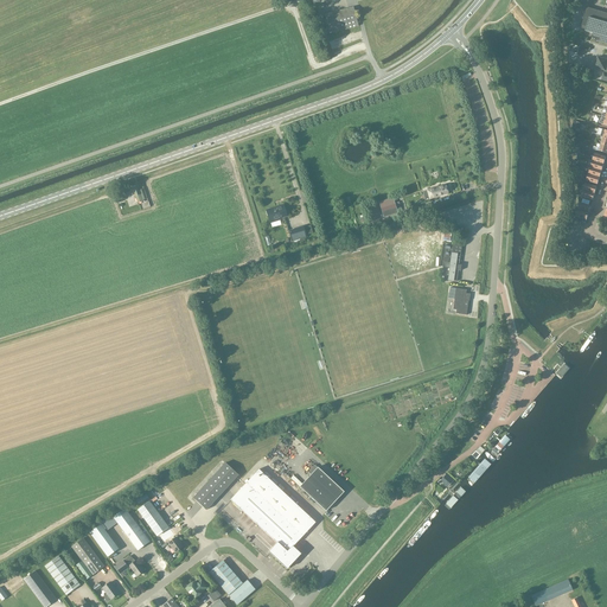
[(330,33),(358,26),(353,7),(325,14),(330,33)]
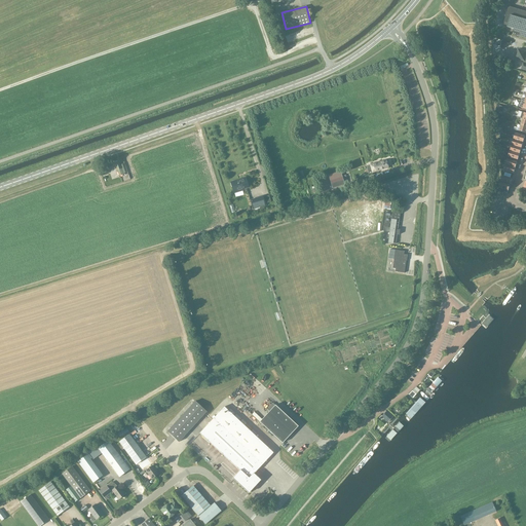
[(505,16),(503,25),(508,26),(508,27),(514,29),(514,31),(512,35),(518,37),(519,38),(525,39),(525,12),(518,10),(519,9),(509,6),(506,13),(505,16)]
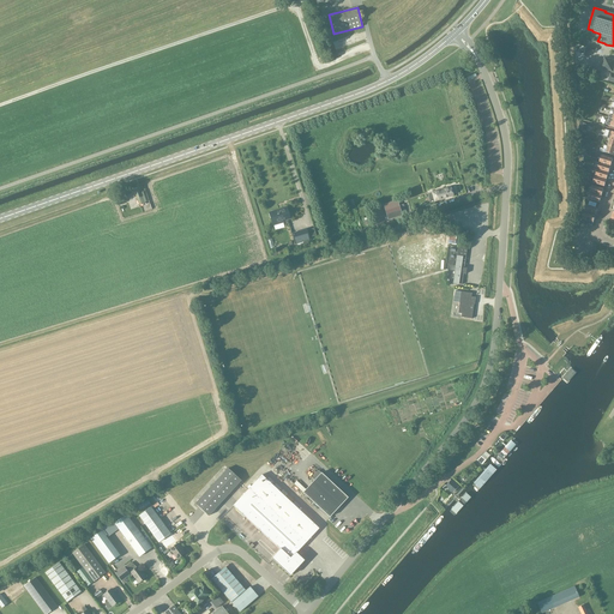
[(357,34),(331,42),(333,49),(360,42),(357,34)]
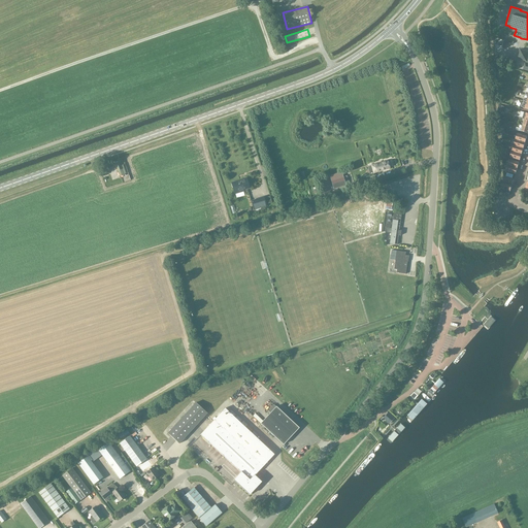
[(514,42),(504,39),(504,40),(502,47),(505,47),(506,42),(513,44),(514,42)]
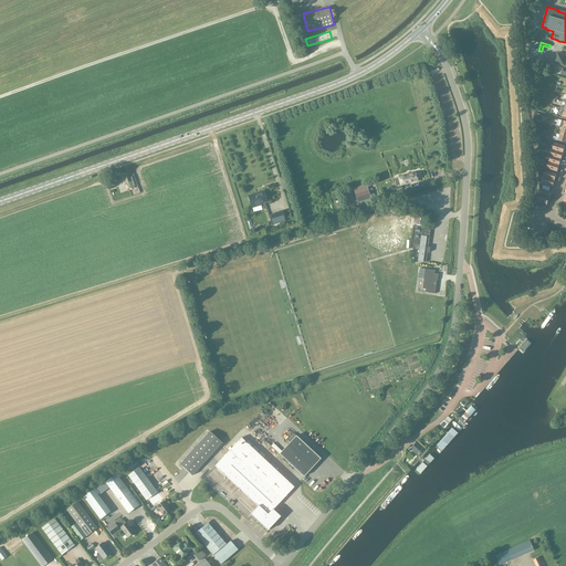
[(565,55),(557,53),(555,63),(564,65),(561,74),(565,75),(565,55)]
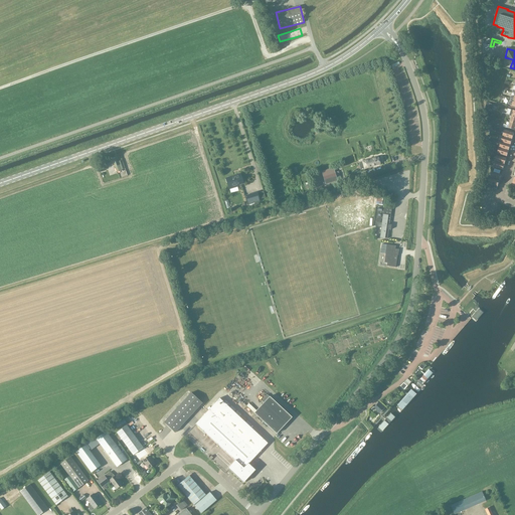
[(503,137),(512,140),(514,134),(504,131),(503,137)]
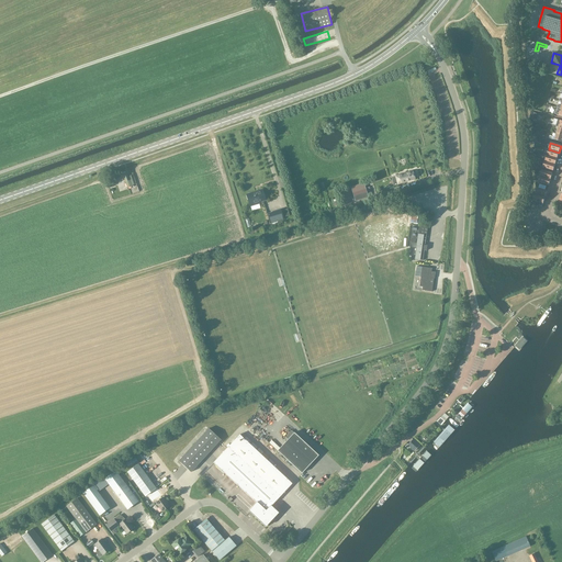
[(549,149),(547,155),(557,158),(559,153),(549,149)]
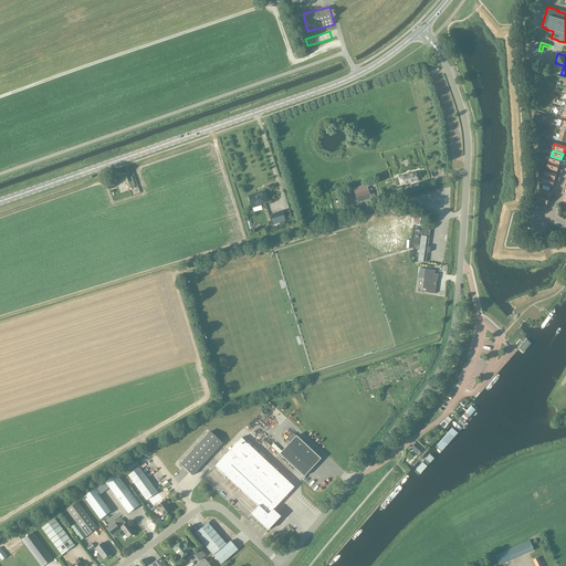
[(551,156),(548,163),(559,166),(561,159),(551,156)]
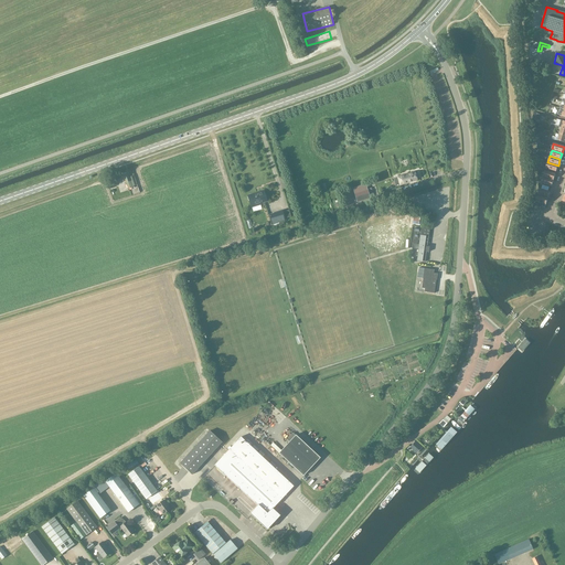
[(558,166),(547,162),(545,169),(556,172),(558,166)]
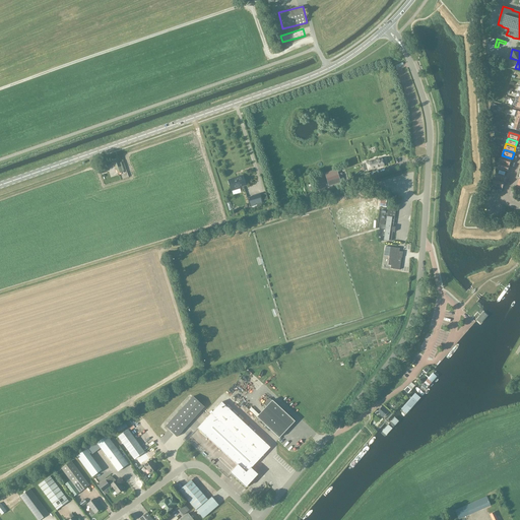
[(502,157),(500,164),(510,167),(511,160),(502,157)]
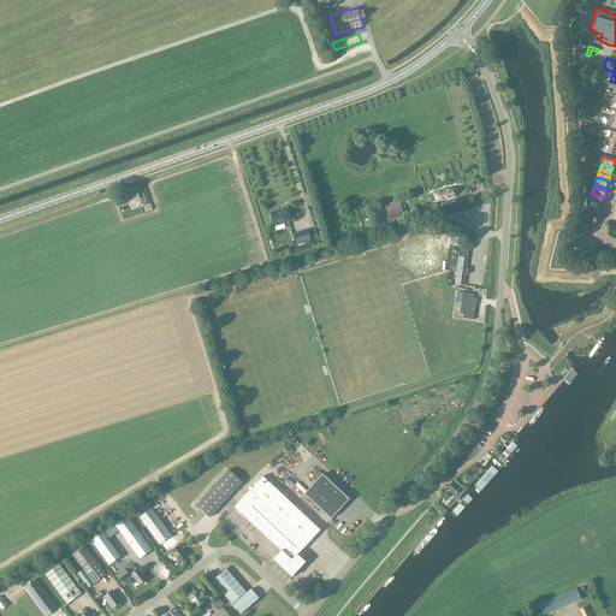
[(444,200),(444,199),(455,196),(452,188),(443,191),(443,190),(433,193),(436,202),(444,200)]
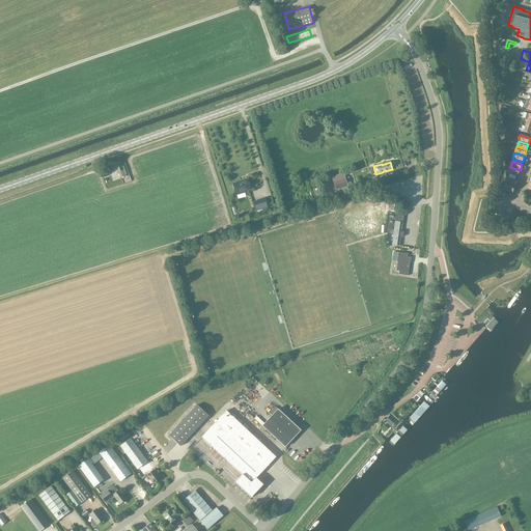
[(521,170),(510,167),(508,172),(519,175),(521,170)]
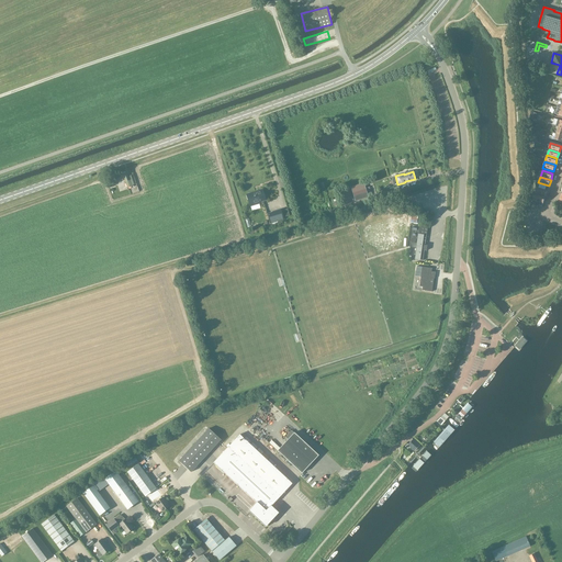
[(368,197),(366,188),(352,192),(355,200),(368,197)]
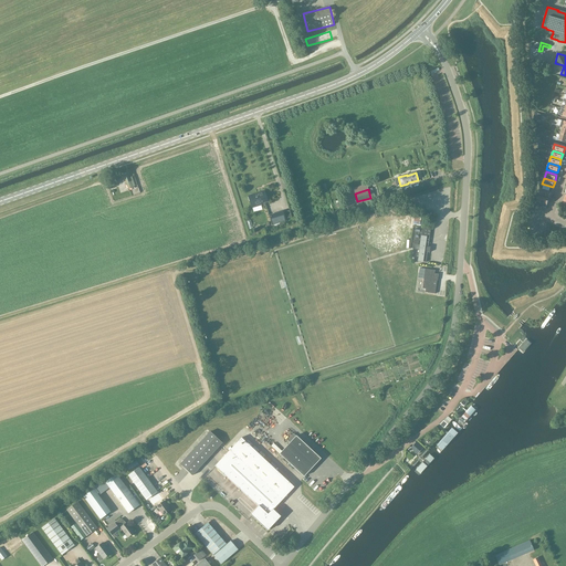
[(541,189),(538,196),(549,199),(551,192),(541,189)]
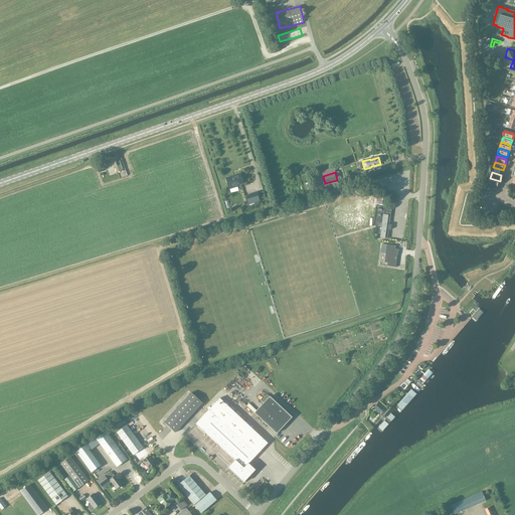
[(225,179),(226,183),(227,183),(230,193),(238,191),(236,185),(242,183),(240,176),(233,178),(232,176),(226,178),(226,179),(225,179)]
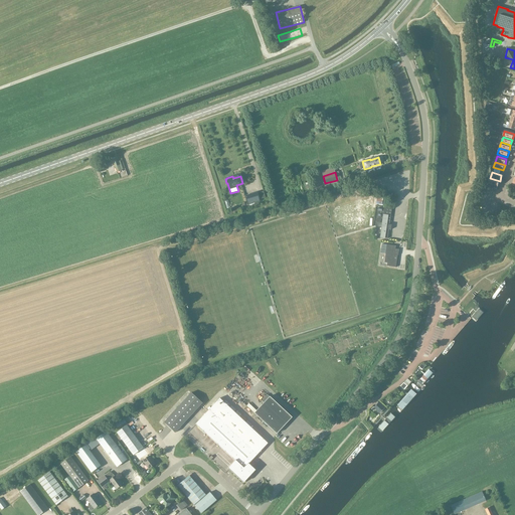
[(500,181),(490,178),(488,184),(496,186),(495,189),(497,190),(500,181)]
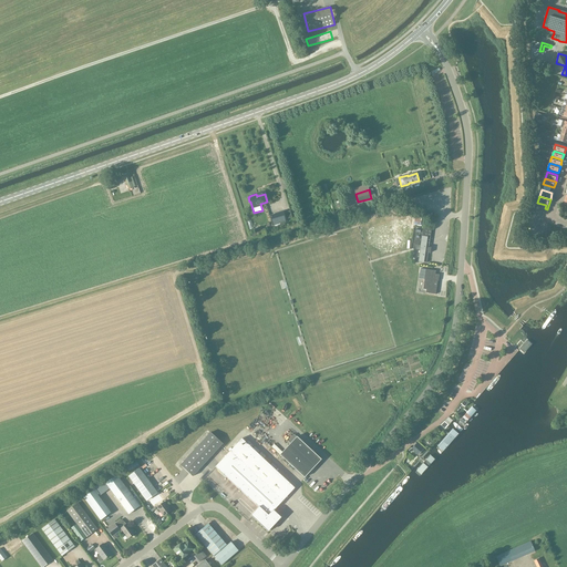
[(269,216),(272,226),(287,222),(284,212),(269,216)]
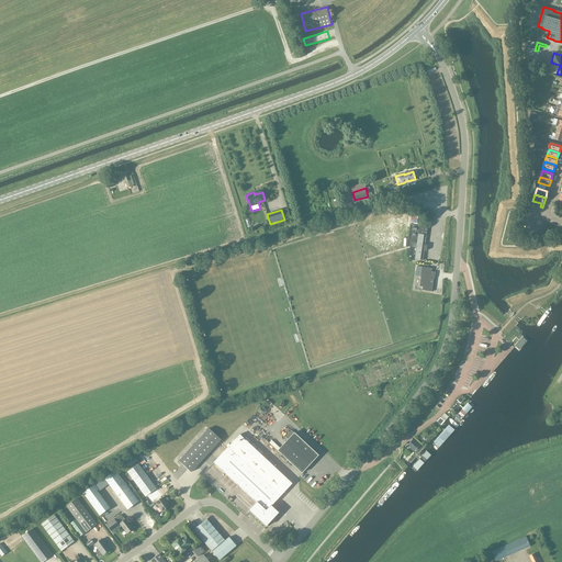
[(417,243),(414,259),(423,260),(424,250),(426,251),(426,250),(426,248),(426,246),(427,246),(425,245),(428,227),(419,226),(419,227),(412,227),(409,243),(415,243),(417,243)]
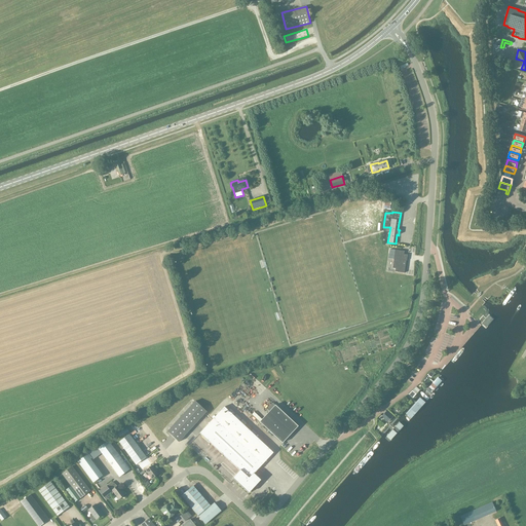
[(395,272),(404,273),(407,255),(404,255),(404,252),(389,250),(388,259),(393,259),(392,268),(396,269),(395,272)]
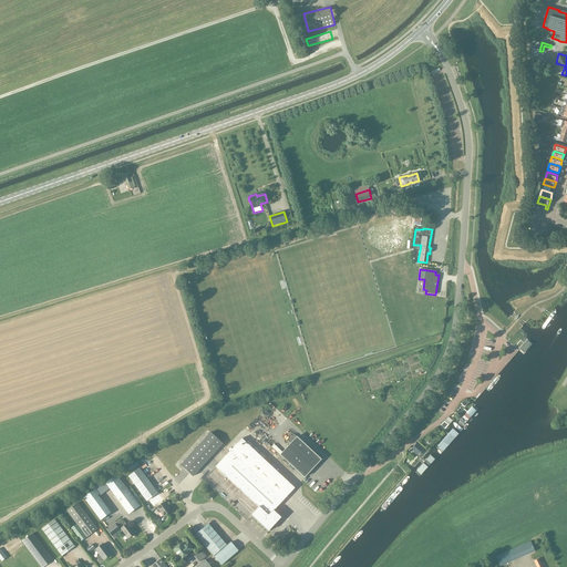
[(556,310),(554,309),(540,326),(542,328),(543,329),(545,328),(557,312),(556,310)]
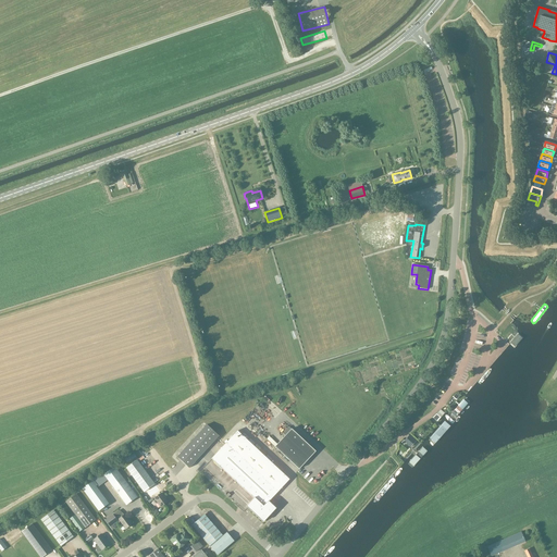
[(515,348),(522,338),(518,334),(509,344),(515,348)]
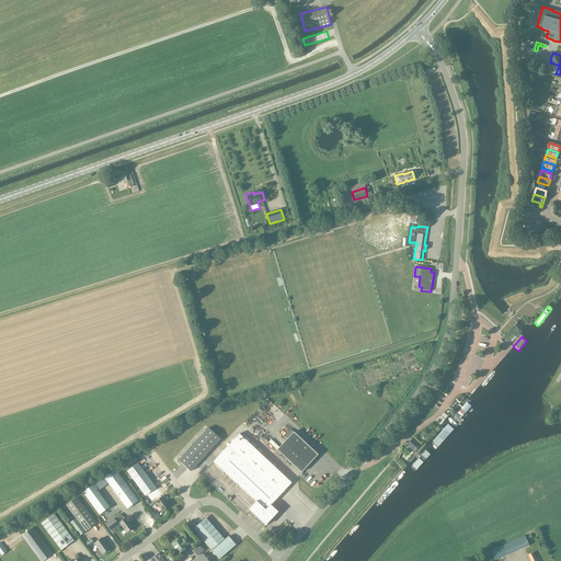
[(496,374),(512,355),(510,353),(493,371),(496,374)]
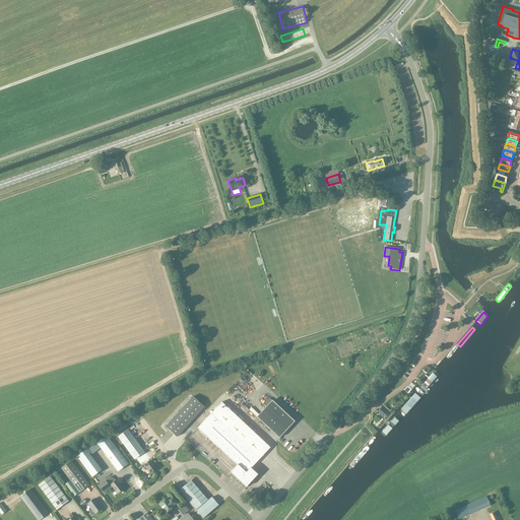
[(426,390),(440,372),(436,369),(420,386),(426,390)]
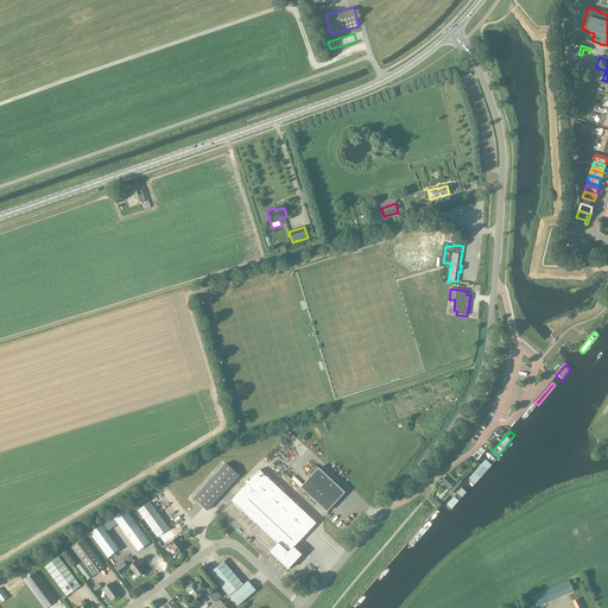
[(485,451),(481,448),(472,456),(477,461),(485,451)]
